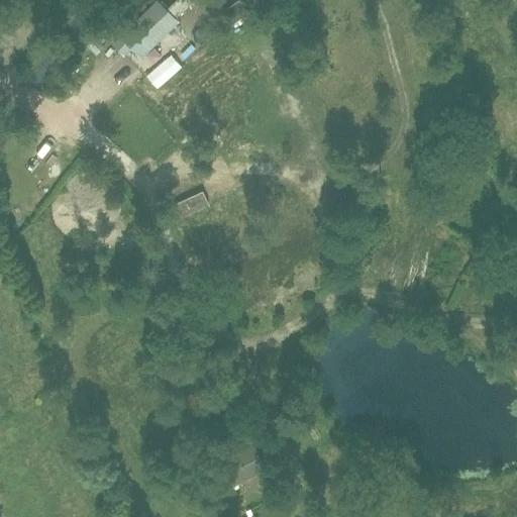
[(115,44),(125,54),(132,46),(142,58),(177,23),(174,21),(196,0),(177,0),(169,9),(162,2),(160,4),(158,2),(115,44)]
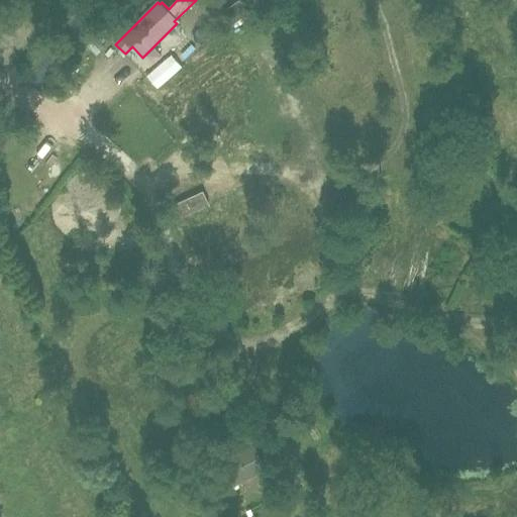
[(201,11),(217,31),(224,26),(208,6),(201,11)]
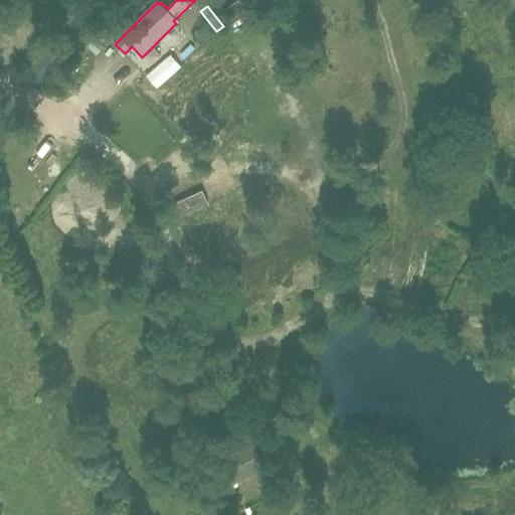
[(399,28),(418,23),(415,12),(396,17),(399,28)]
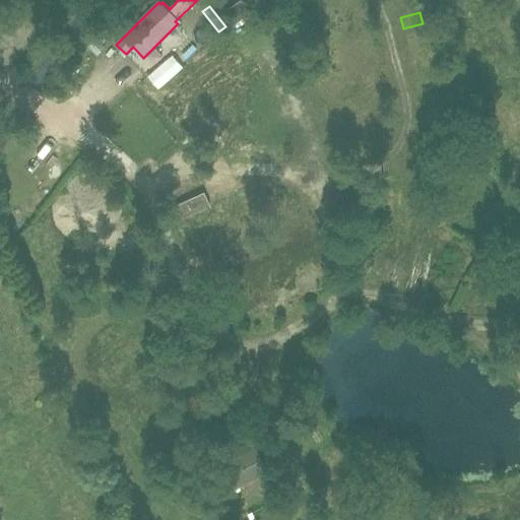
[(497,40),(483,44),(488,56),(501,52),(497,40)]
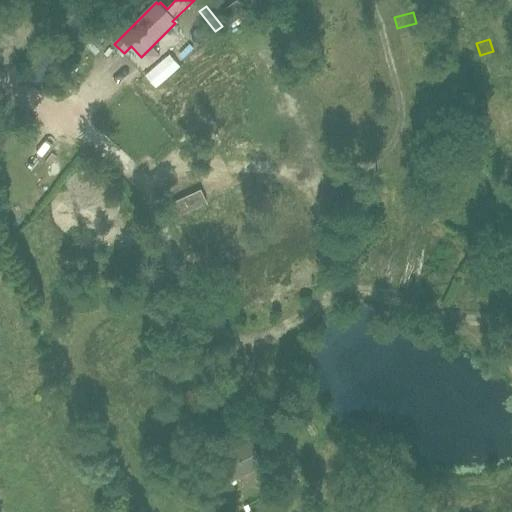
[(451,165),(448,174),(466,180),(469,171),(451,165)]
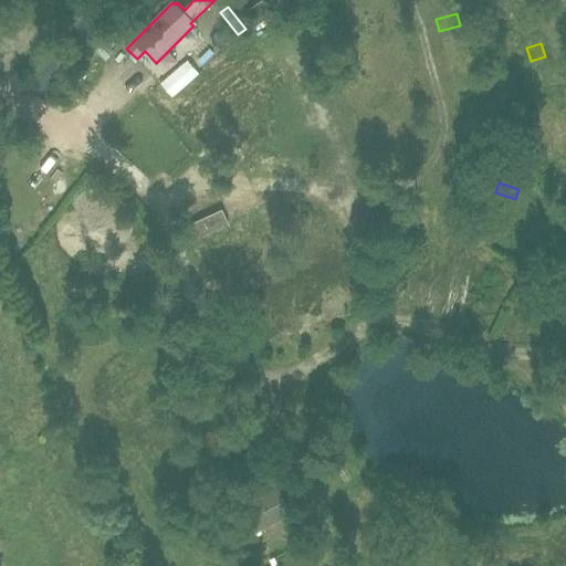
[(221,211),(181,230),(189,245),(229,227),(221,211)]
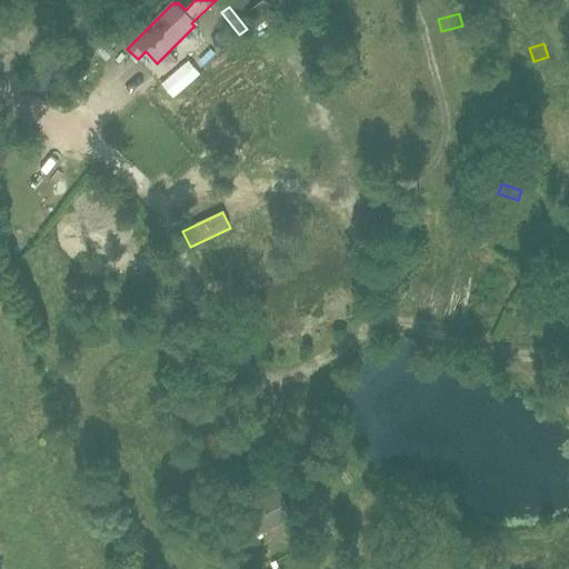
[(453,251),(470,255),(473,241),(457,238),(453,251)]
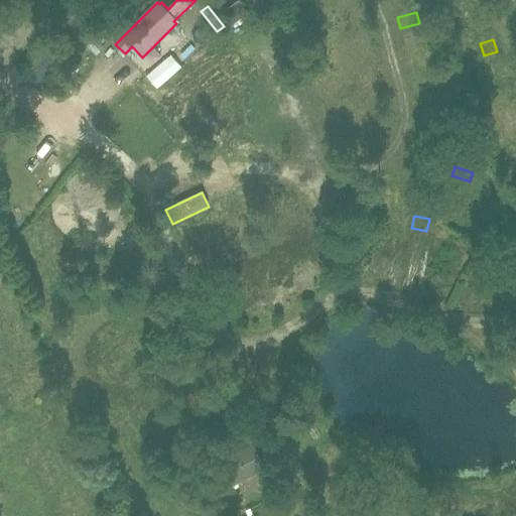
[(454,261),(447,275),(460,281),(466,267),(454,261)]
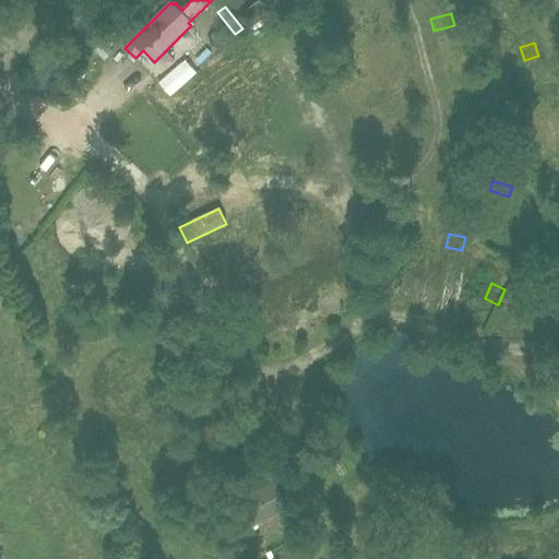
[(80,506),(90,501),(81,482),(72,486),(80,506)]
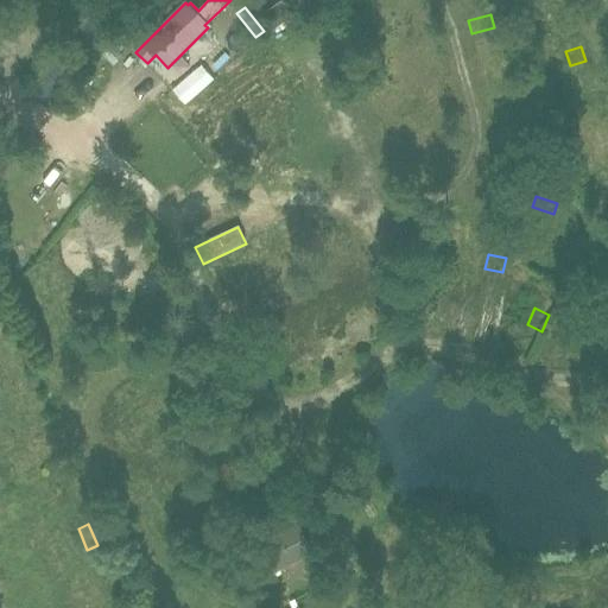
[(276,553),(299,543),(293,530),(270,540),(276,553)]
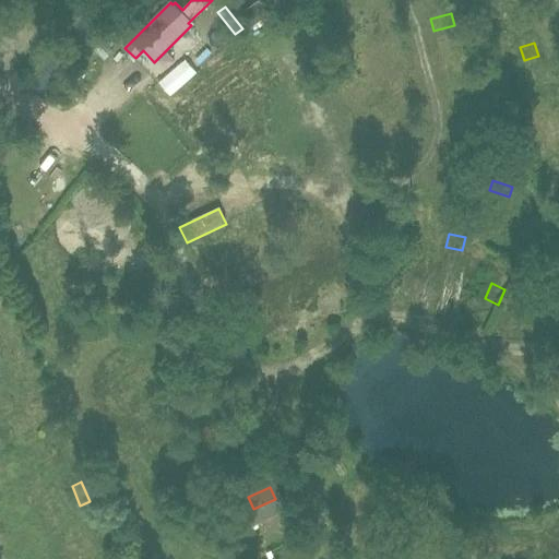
[(0,530),(0,552),(10,551),(6,528),(0,530)]
